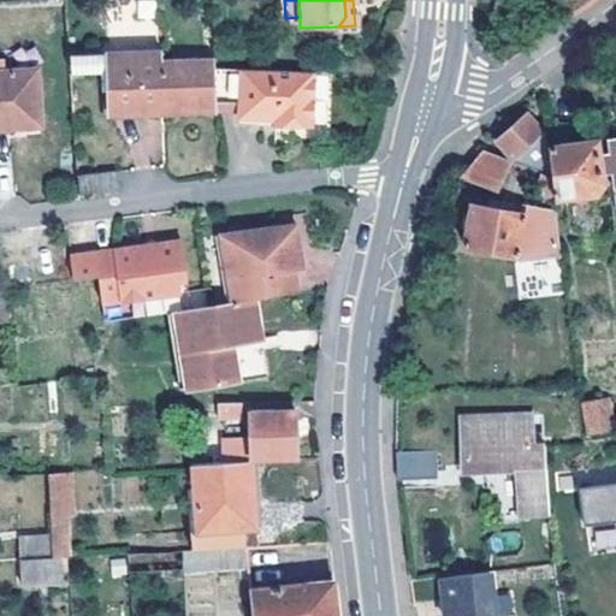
[(213,67),(213,63),(160,63),(160,51),(67,52),(69,72),(110,72),(111,111),(215,112),(213,67)]
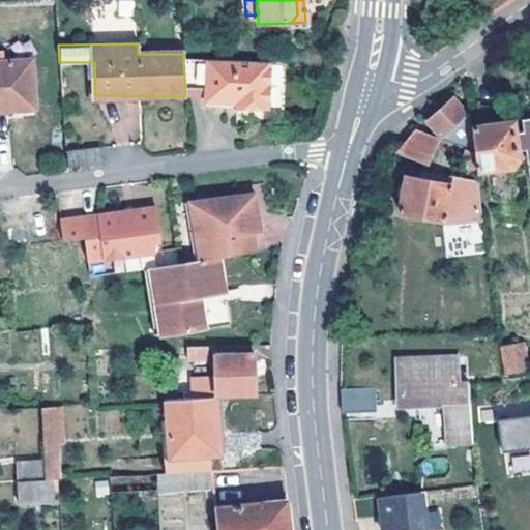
[(207,97),(207,102),(237,102),(238,108),(268,109),(269,61),(183,58),(185,96),(207,97)]
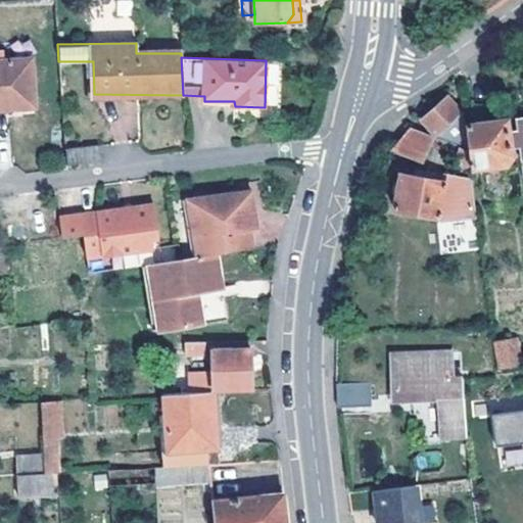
[(31,58),(3,59),(0,59),(0,108),(27,107),(25,79),(33,78),(31,58)]
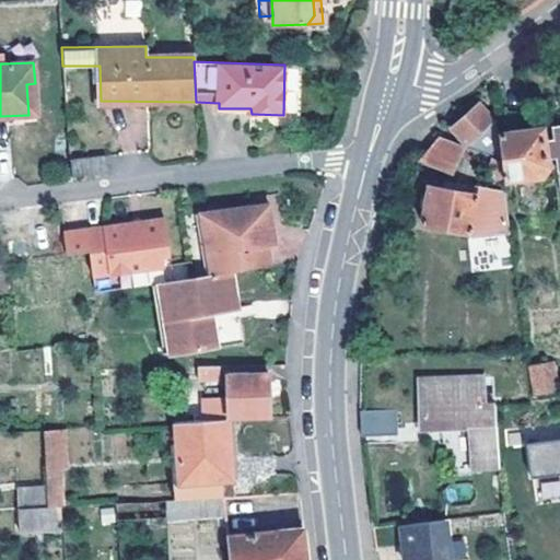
[(37,114),(35,83),(26,84),(28,115),(37,114)]
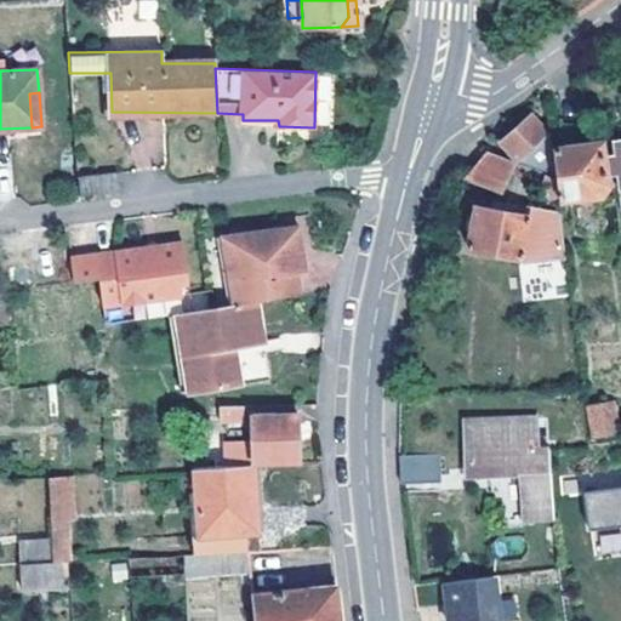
[(518,161),(547,135),(531,115),(502,142),(518,161)]
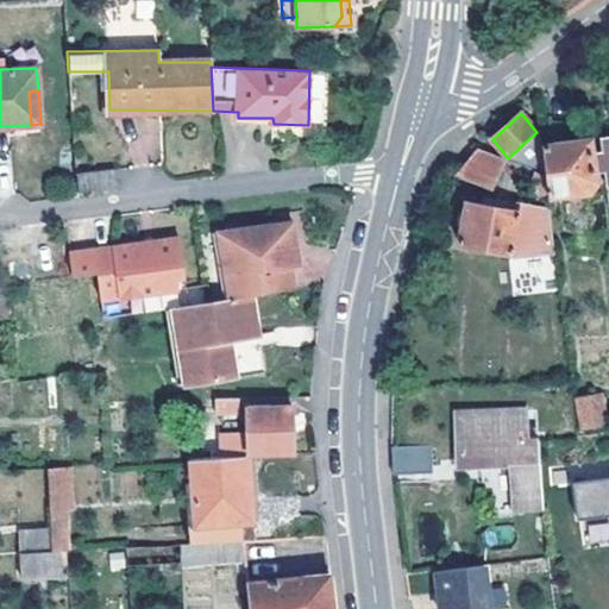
[(554,144),(575,142),(571,118),(552,121),(554,144)]
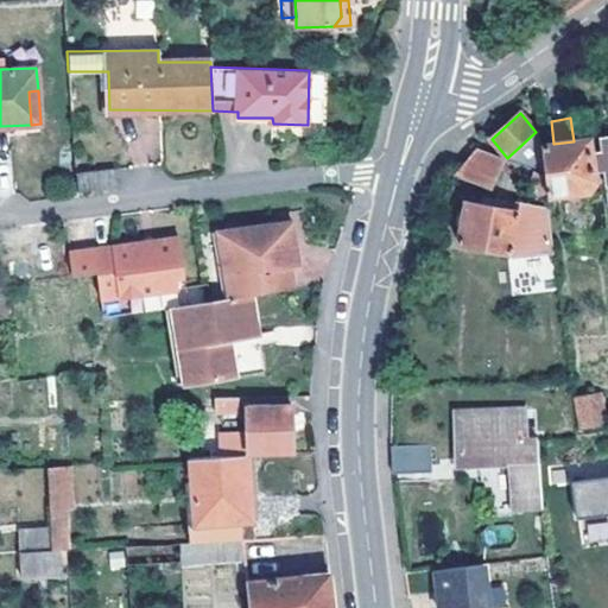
[(553,144),(542,145),(545,175),(548,196),(589,191),(595,182),(590,139),(574,141),(553,144)]
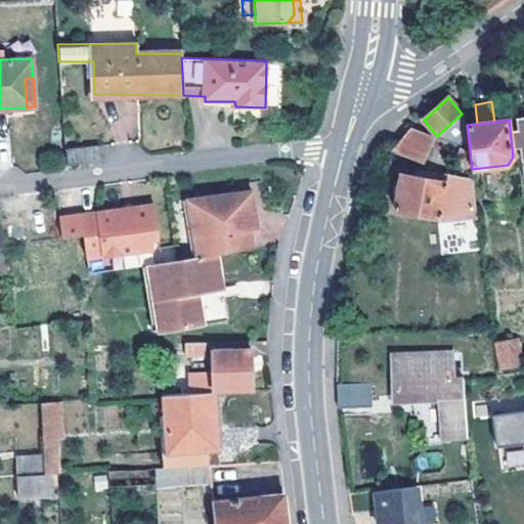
[(431,148),(435,136),(412,127),(403,139),(398,146),(394,153),(424,165),(431,148)]
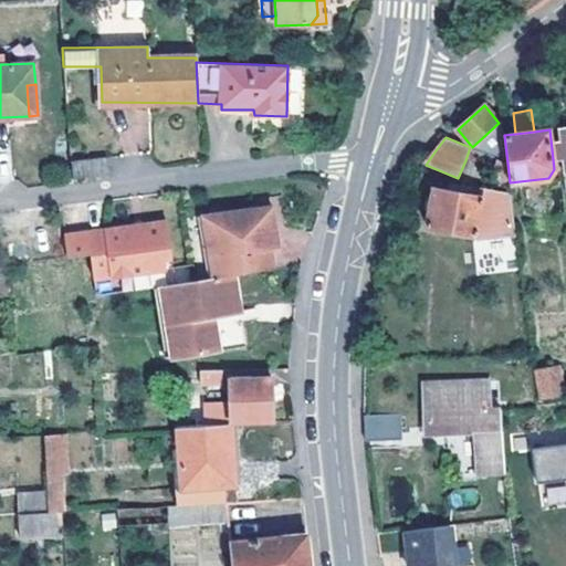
[(465,160),(491,169),(495,158),(470,147),(465,160)]
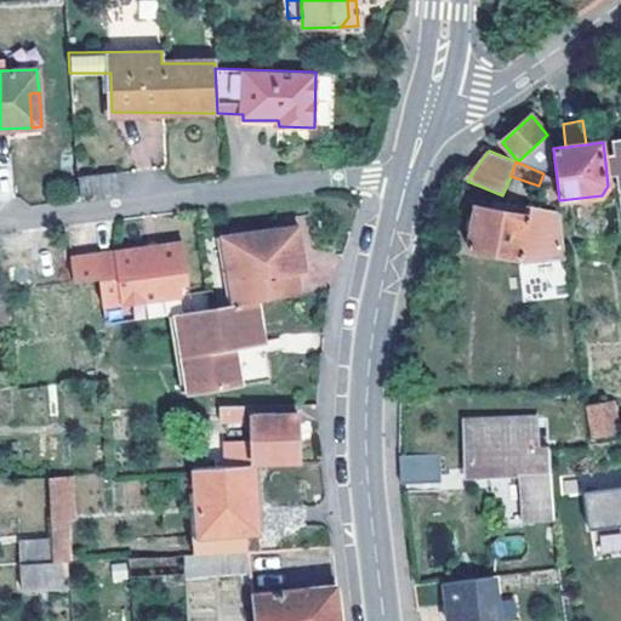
[(117,172),(75,175),(77,194),(118,192),(117,172)]
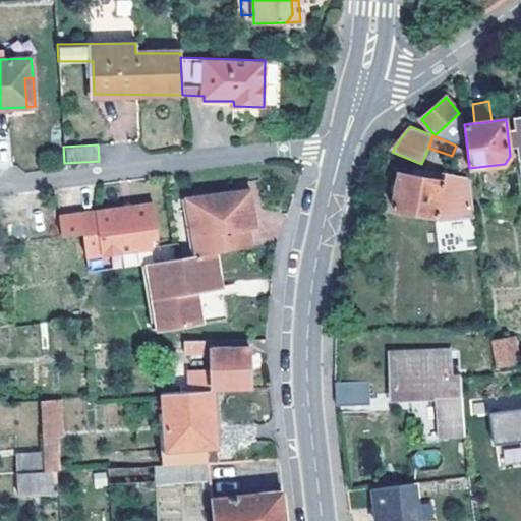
[(469,168),(467,150),(456,146),(452,156),(450,161),(469,168)]
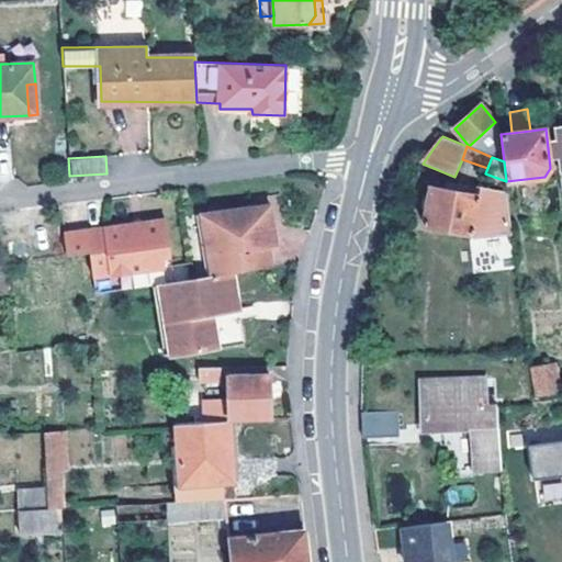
[(470,239),(515,248),(508,192),(501,191),(501,194),(476,189),(475,195),(429,187),(428,195),(425,209),(422,225),(470,234),(470,239)]
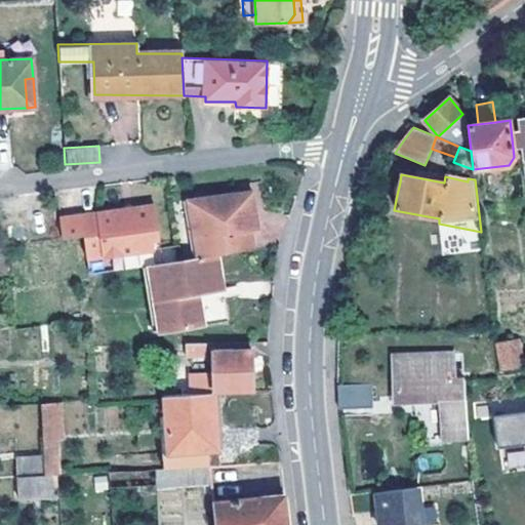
[(253,221),(249,192),(186,201),(194,257),(213,254),(249,249),(247,231),(246,223),(253,221)]
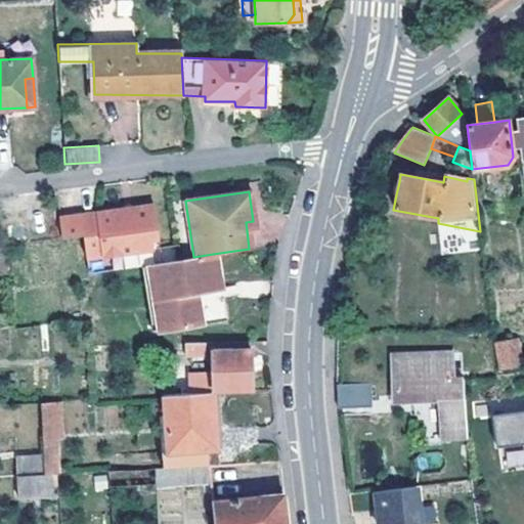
[(150,204),(54,218),(57,237),(82,234),(84,258),(150,248),(147,227),(154,226),(150,204)]
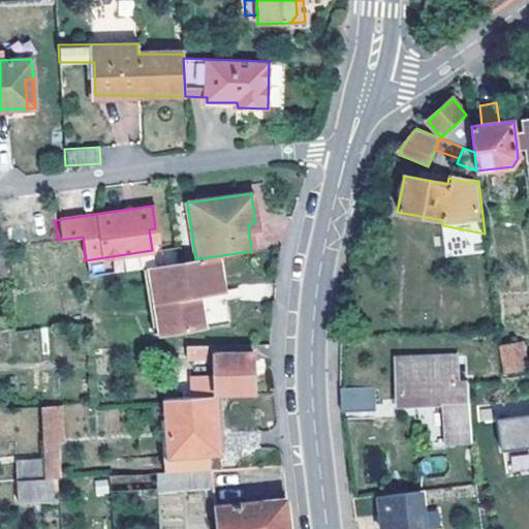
[(249,232),(256,231),(255,223),(248,224),(249,232)]
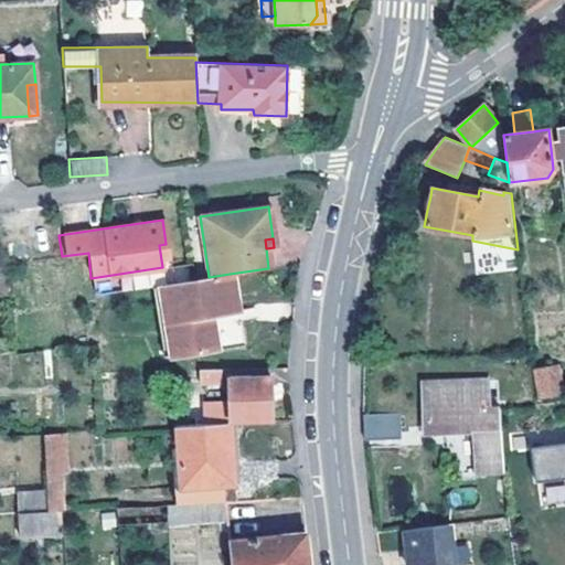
[(235,312),(230,274),(209,277),(157,285),(166,355),(211,349),(206,318),(235,312)]
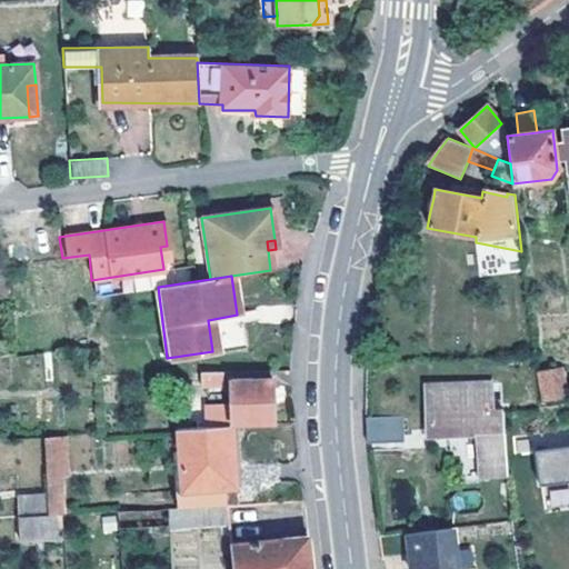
[(241,347),(237,315),(208,320),(212,351),(241,347)]
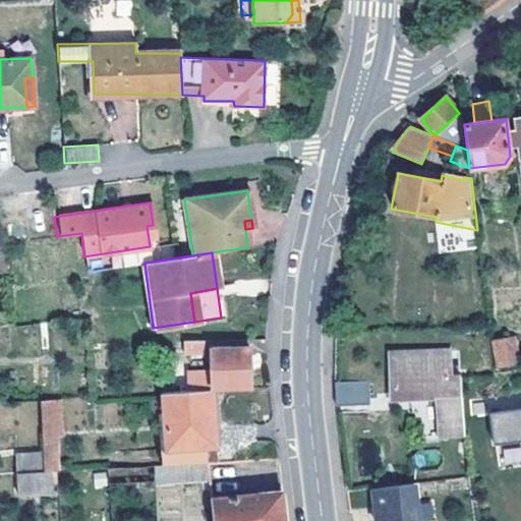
[(506,336),(491,337),(496,368),(510,366),(506,336)]
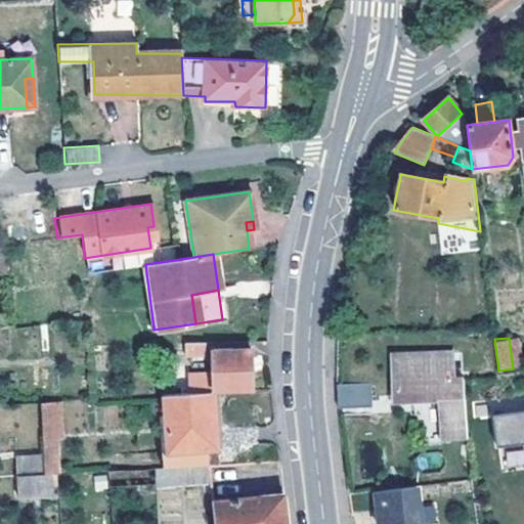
[(249,355),(267,354),(266,341),(231,341),(231,349),(212,350),(212,356),(214,393),(251,391),(249,355)]
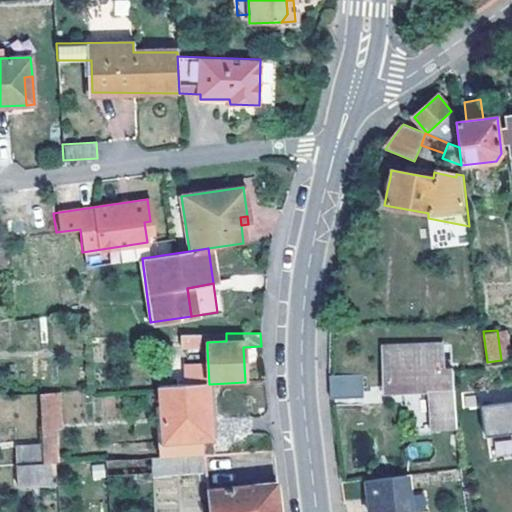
[(444,340),(385,343),(387,391),(430,389),(432,424),(457,423),(453,366),(445,366),(444,340)]
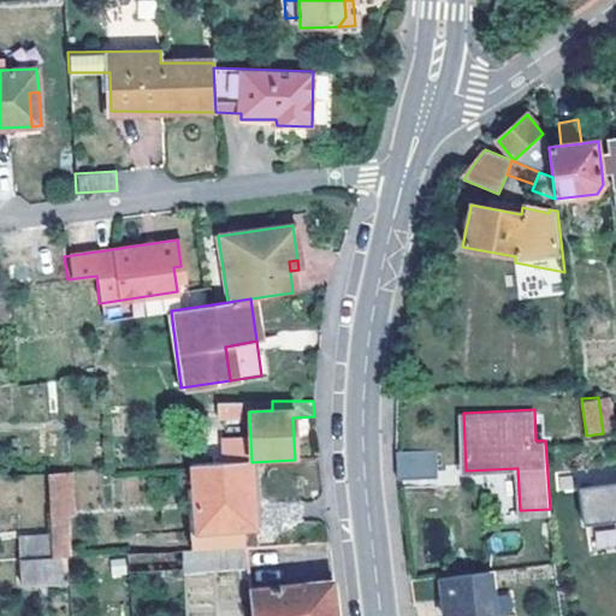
[(240,419),(240,412),(202,414),(202,420),(211,420),(211,425),(240,424),(240,419)]
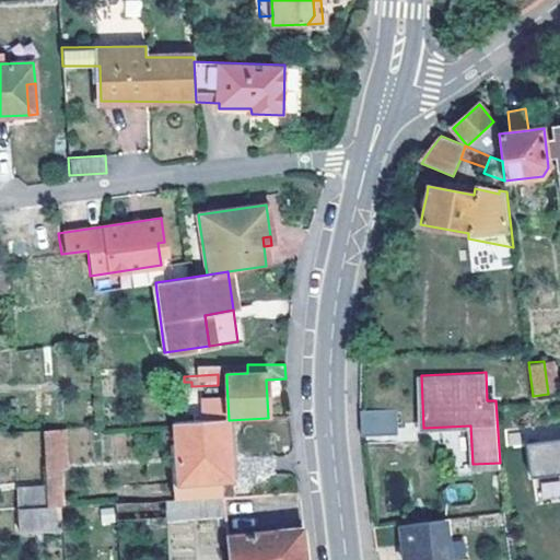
[(395,434),(395,409),(360,410),(361,435),(395,434)]
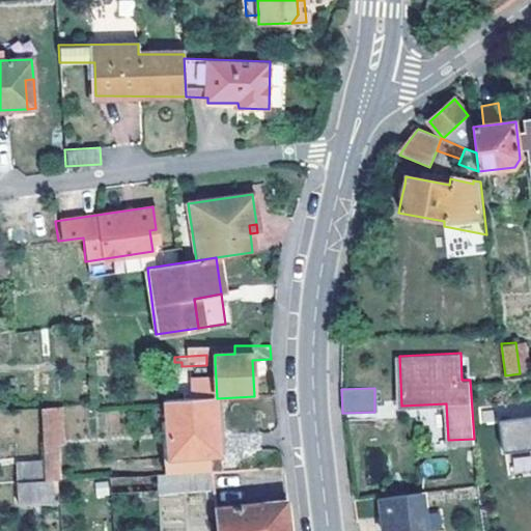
[(163,436),(164,474),(177,473),(210,471),(216,470),(215,453),(219,452),(217,398),(167,401),(168,423),(168,436),(163,436)]
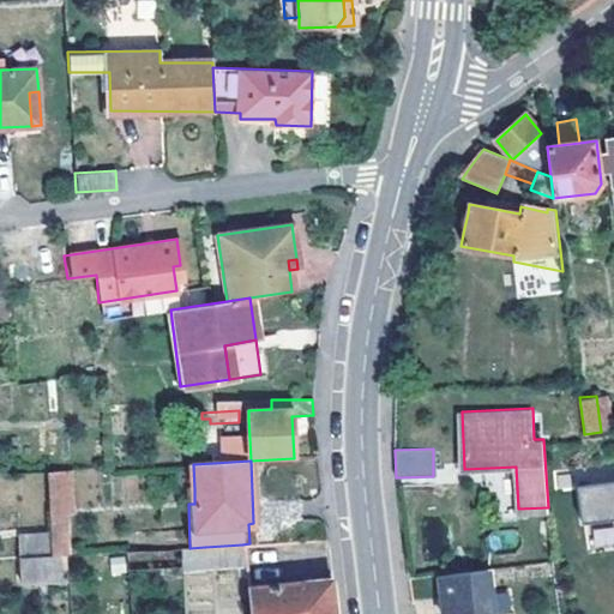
[(67,471),(46,473),(50,557),(65,555),(62,516),(70,515),(67,471)]
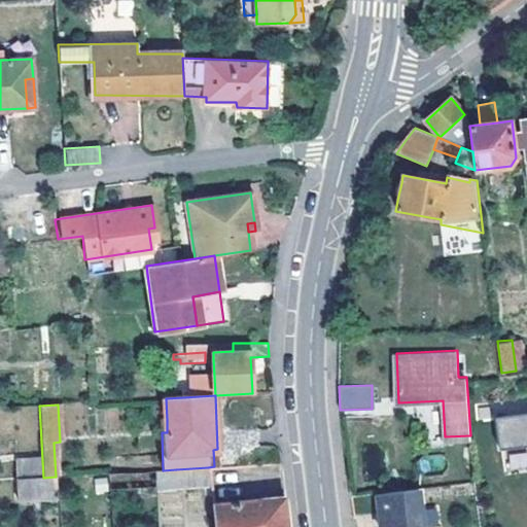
[(526,416),(499,417),(500,449),(526,448),(526,416)]
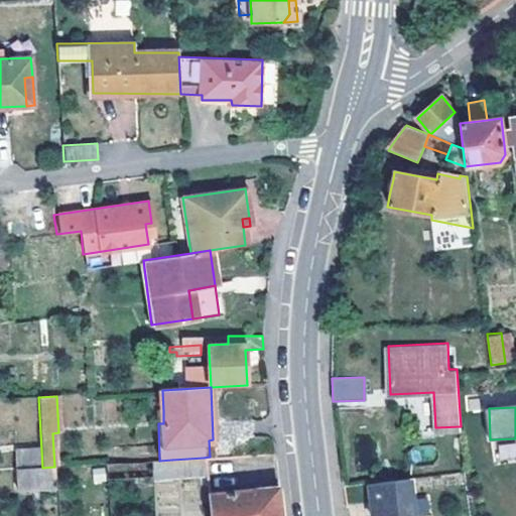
[(173,475),(206,474),(204,458),(172,460),(173,475)]
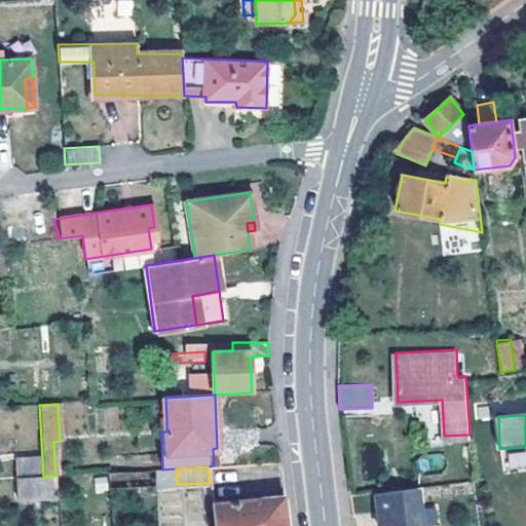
[(17,478),(38,477),(37,467),(16,470),(17,478)]
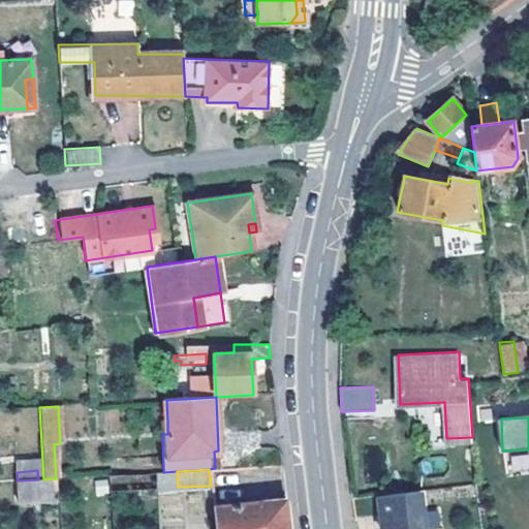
[(156,488),(178,487),(177,471),(163,472),(155,472),(156,488)]
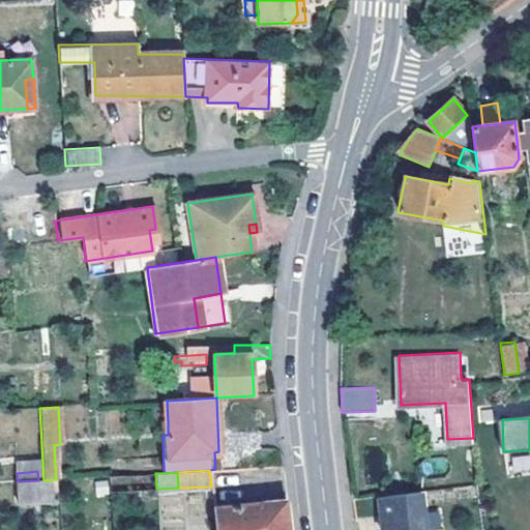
[(110,492),(156,489),(155,473),(108,476),(110,492)]
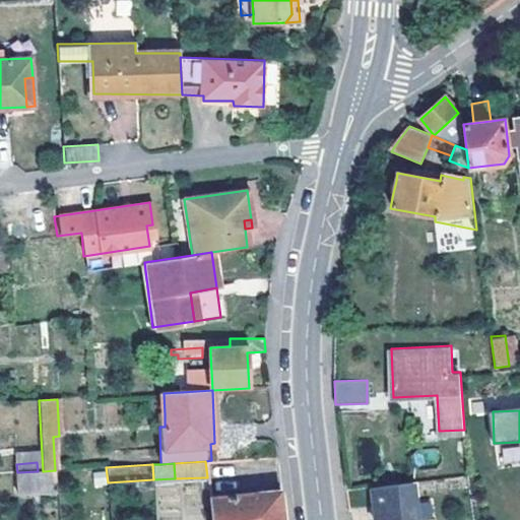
[(43,471),(38,471),(17,472),(15,472),(16,494),(57,491),(55,470),(43,471)]
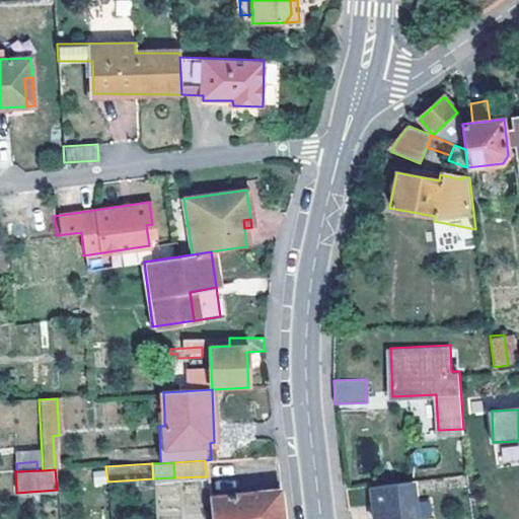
[(413,482),(371,487),(375,518),(417,518),(415,499),(413,482)]
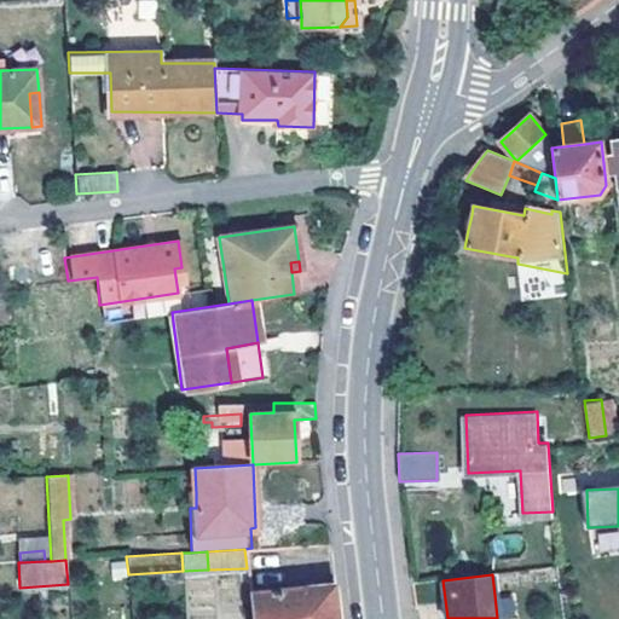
[(252,618),(337,618),(334,584),(249,594),(252,618)]
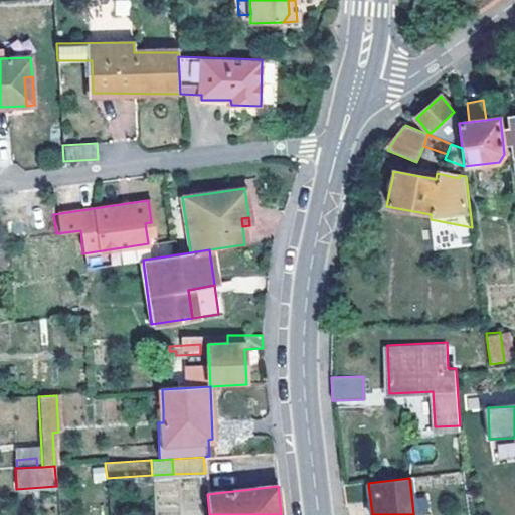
[(411,495),(413,514),(426,514),(431,514),(428,494),(411,495)]
